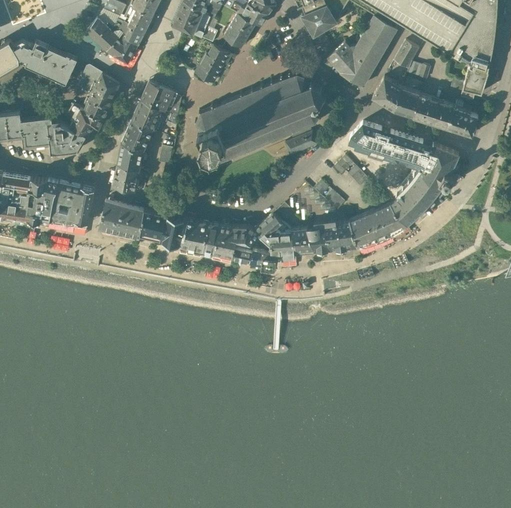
[(132,0),(130,7),(136,10),(152,17),(160,0),(132,0)]
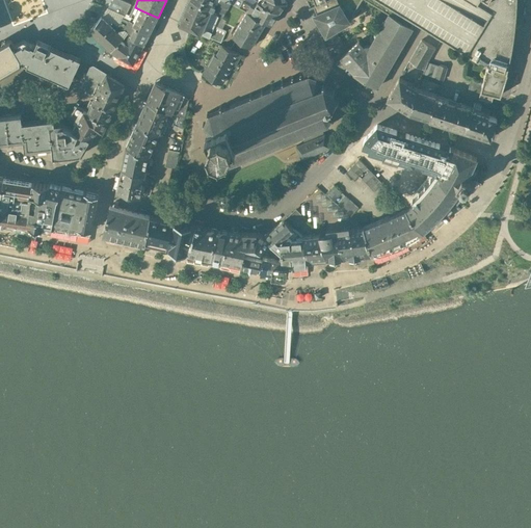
[(213,0),(190,0),(190,1),(212,12),(212,14),(213,11),(214,9),(210,7),(213,0)]
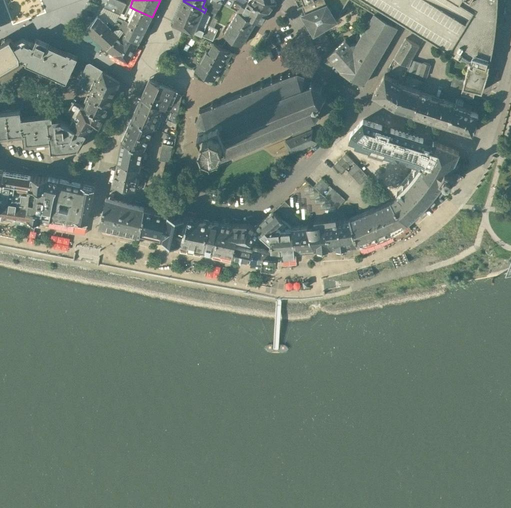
[(219,3),(212,0),(211,0),(209,6),(219,11),(221,6),(221,5),(219,3)]
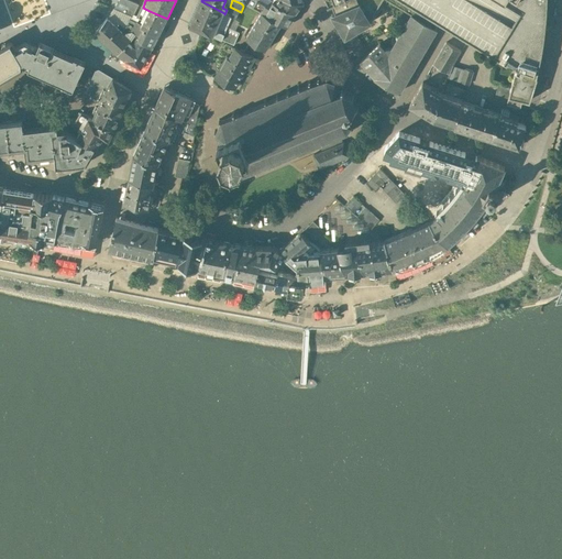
[(257,3),(251,0),(242,0),(241,3),(243,6),(243,7),(253,12),(257,3)]
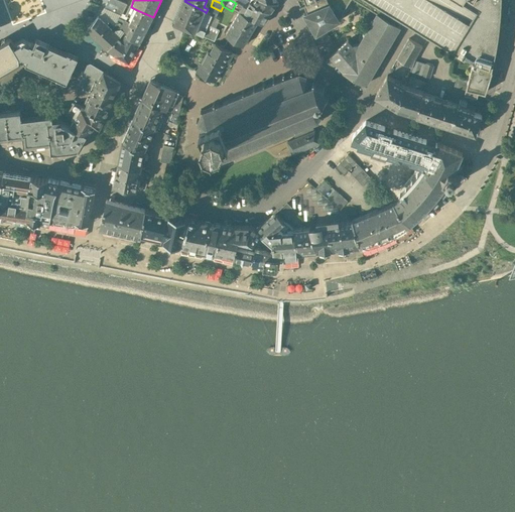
[(275,0),(254,0),(255,1),(251,6),(268,16),(269,16),(277,6),(275,0)]
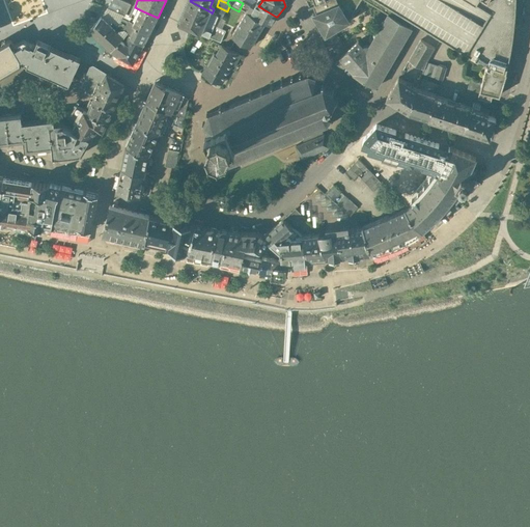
[(305,0),(307,4),(308,7),(308,9),(312,7),(315,16),(312,18),(325,37),(349,24),(347,23),(361,1),(387,18),(410,30),(413,25),(477,64),(478,62),(485,67),(479,94),(492,98),(499,99),(506,76),(505,76),(507,67),(497,63),(498,62),(497,62),(506,47),(511,47),(512,39),(513,28),(514,9),(514,0),(305,0)]
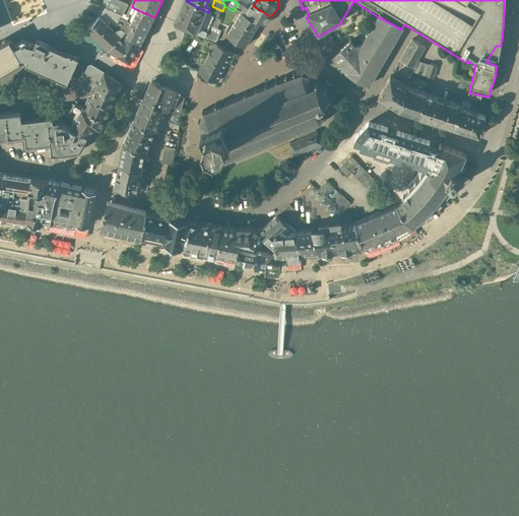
[(127,8),(111,1),(108,6),(105,11),(104,11),(122,19),(127,8)]
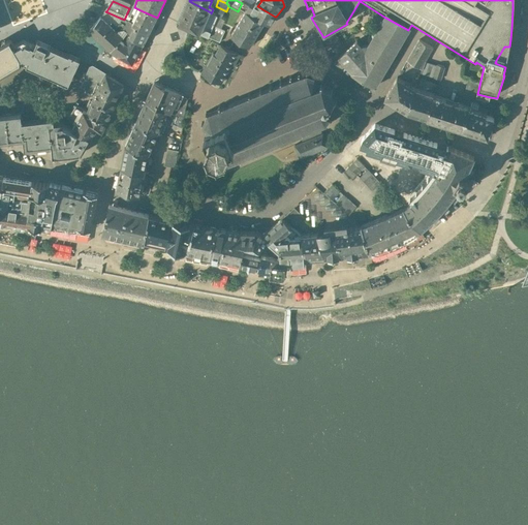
[(211,12),(189,1),(178,27),(199,37),(209,14),(210,14),(211,12)]
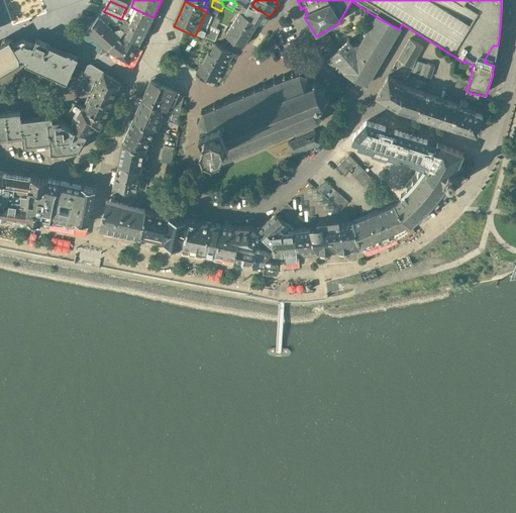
[(251,6),(249,5),(246,10),(243,8),(243,7),(236,3),(232,11),(239,15),(258,25),(263,27),(269,16),(251,6)]
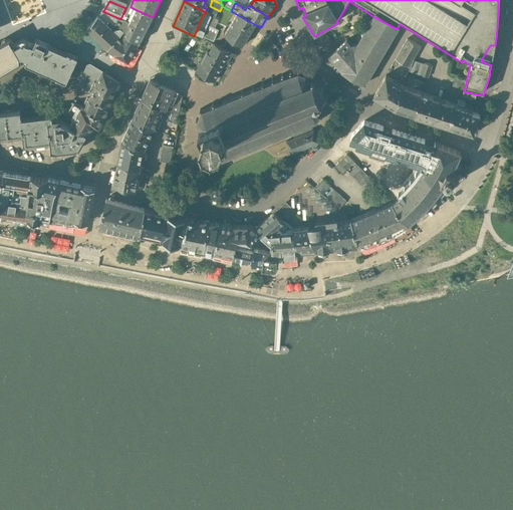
[(153,17),(137,10),(127,26),(131,27),(145,34),(153,17)]
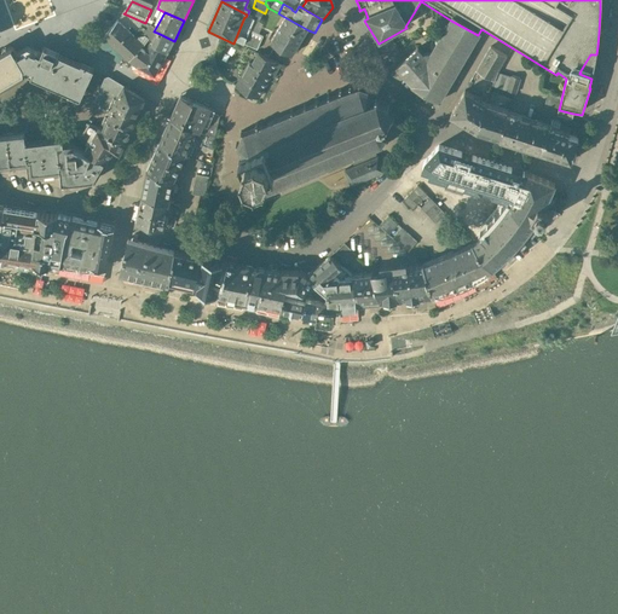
[(260,21),(248,13),(247,16),(247,15),(246,17),(258,25),(260,21)]
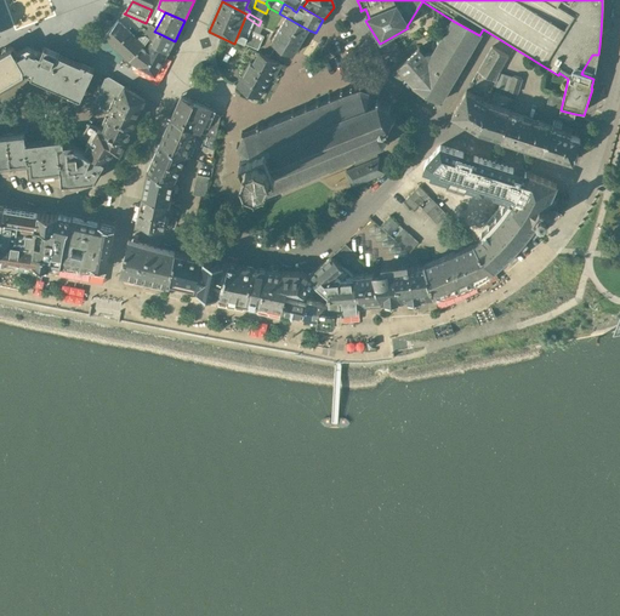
[(288,18),(269,46),(291,60),(310,30),(288,18)]
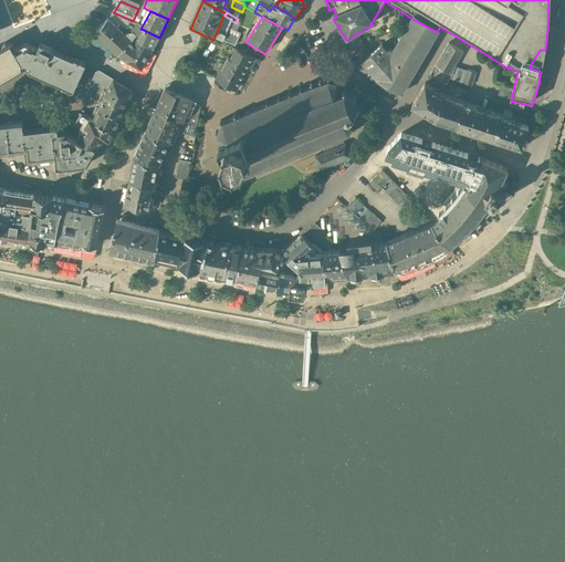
[(398,44),(393,53),(391,52),(389,52),(388,53),(386,54),(382,48),(361,65),(376,82),(375,83),(400,97),(438,33),(437,32),(412,19),(401,38),(400,38),(399,38),(398,39),(398,40),(397,41),(397,42),(397,43),(398,44)]
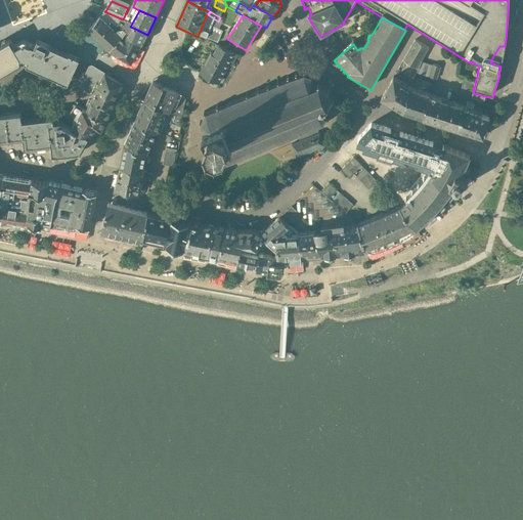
[(109,29),(99,20),(88,35),(109,53),(116,58),(123,45),(118,43),(120,40),(121,41),(125,35),(126,35),(127,35),(129,37),(133,28),(130,27),(126,25),(124,29),(119,25),(115,30),(111,27),(109,29)]
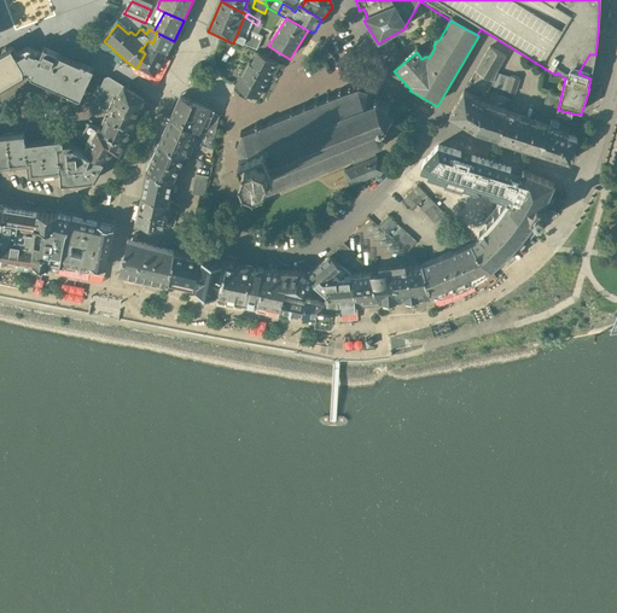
[(174,41),(157,33),(152,44),(150,41),(149,41),(147,44),(150,45),(167,56),(174,41)]
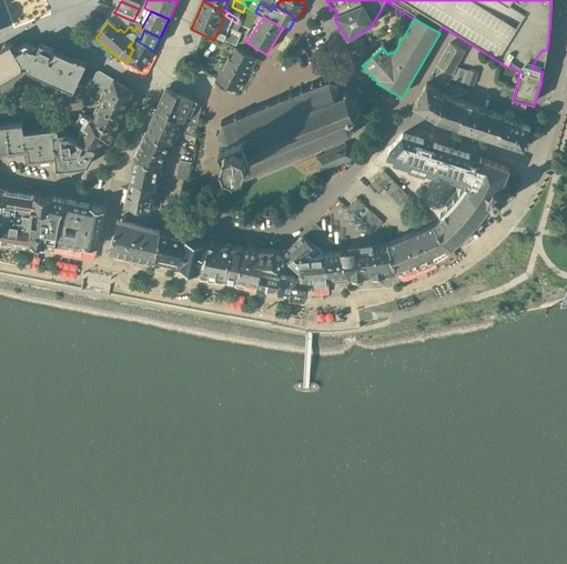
[(241,37),(229,31),(225,38),(238,43),(241,37)]
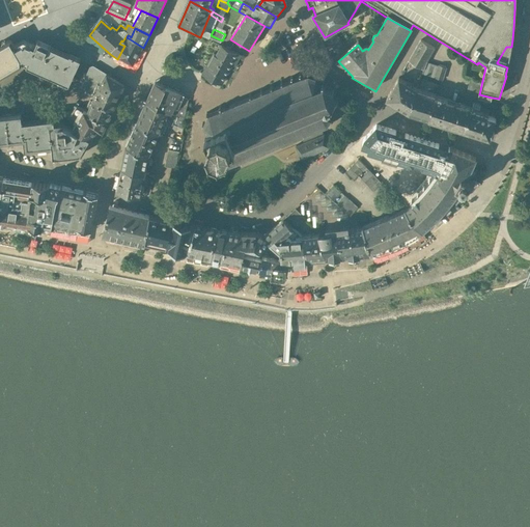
[(222,40),(211,35),(210,37),(221,44),(222,40)]
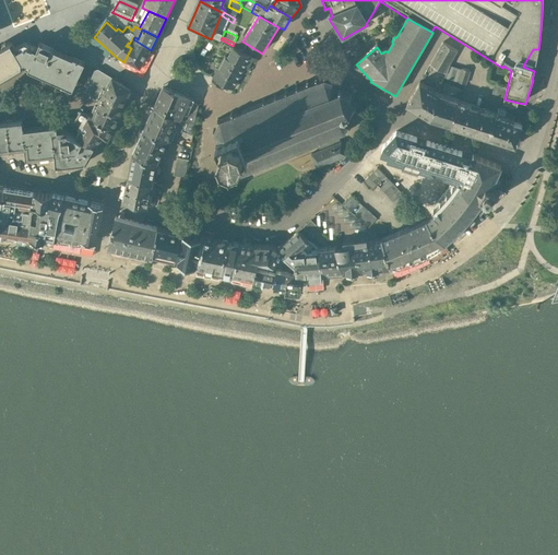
[(233,46),(221,39),(220,43),(232,48),(233,46)]
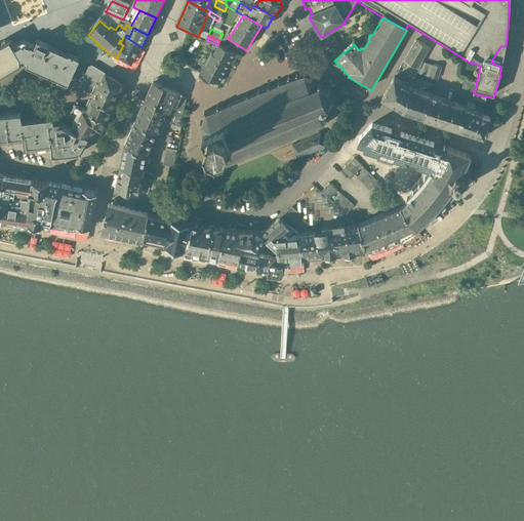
[(142,47),(127,38),(123,46),(123,45),(116,58),(130,67),(142,47)]
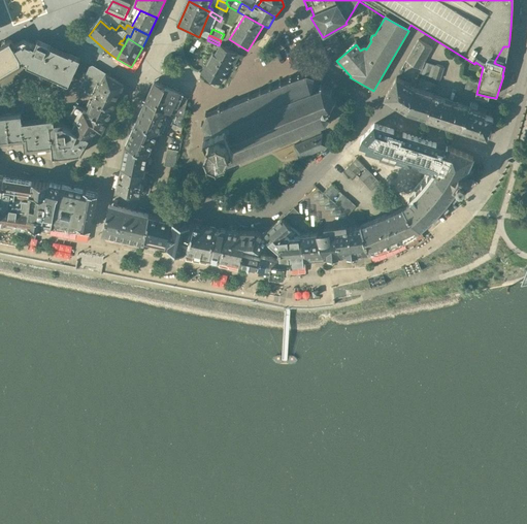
[(76,64),(36,45),(34,48),(23,43),(12,50),(21,63),(23,62),(28,64),(27,67),(67,85),(76,64)]
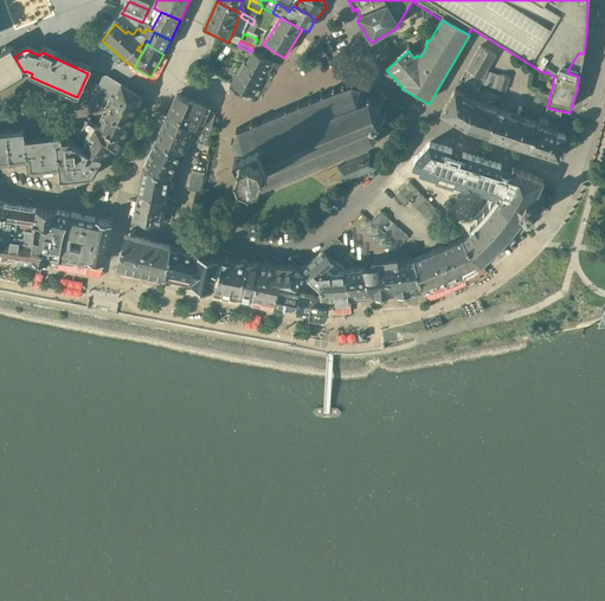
[(495,59),(480,50),(465,73),(483,82),(487,75),(495,59)]
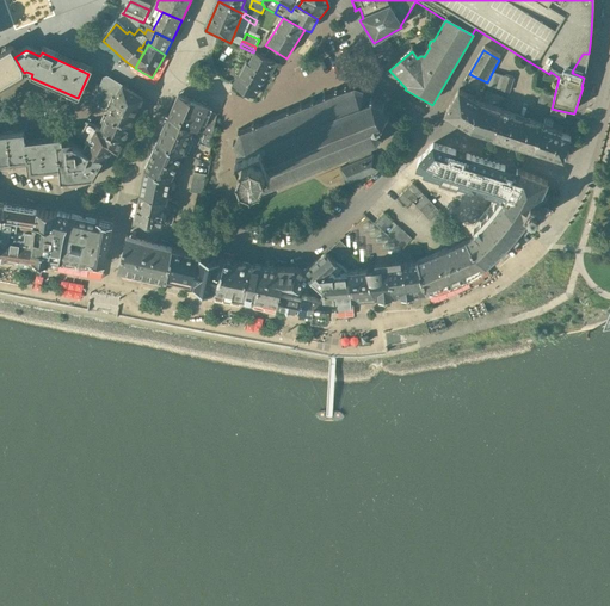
[(254,56),(248,67),(245,65),(233,90),(253,100),(265,78),(269,79),(276,67),(254,56)]
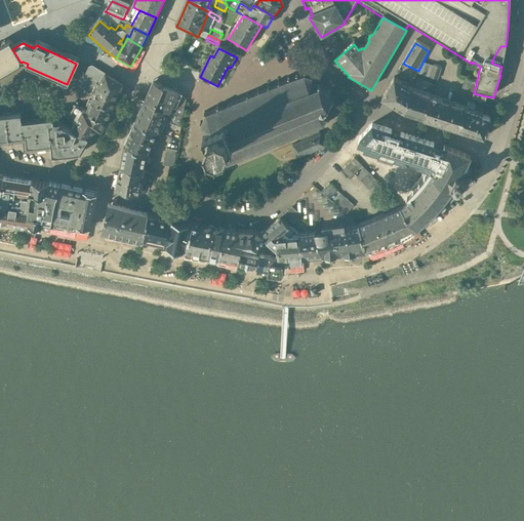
[(0,76),(18,67),(21,63),(12,49),(9,49),(5,49),(0,51),(0,76)]
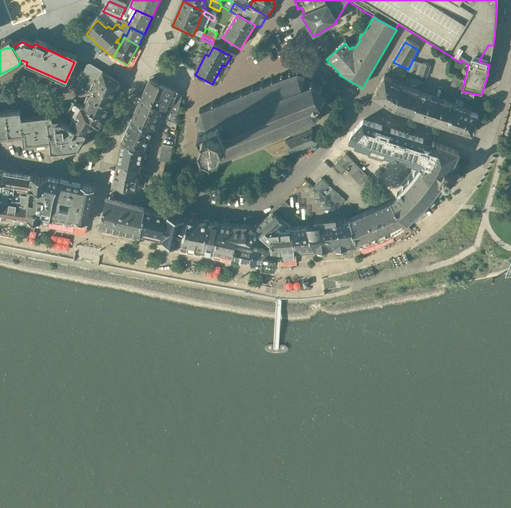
[(429,69),(422,66),(418,79),(425,81),(429,69)]
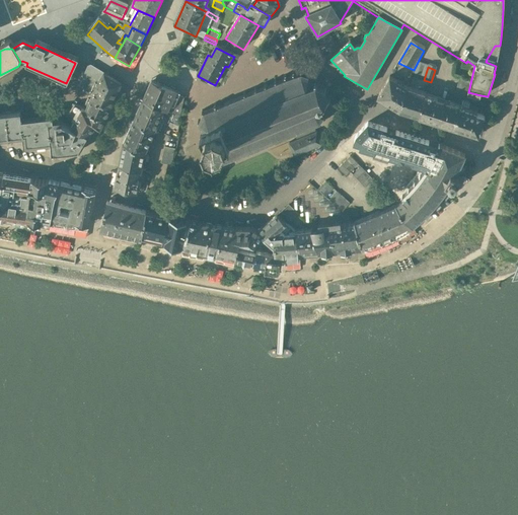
[(102,76),(90,69),(87,70),(83,78),(86,80),(90,83),(96,86),(102,76)]
